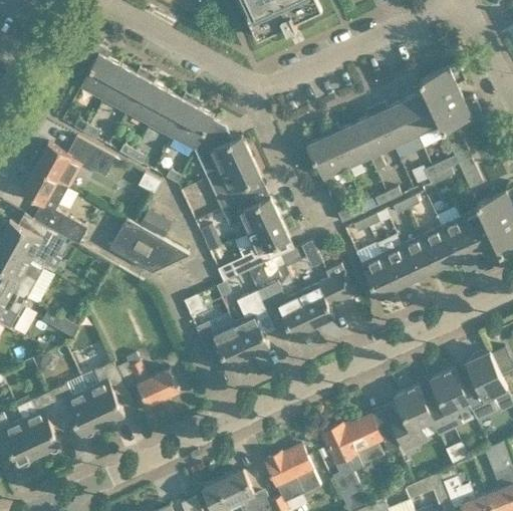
[(247,0),(248,1),(241,4),(257,39),(284,27),(286,32),(297,28),(294,22),(321,10),(316,0),(247,0)]
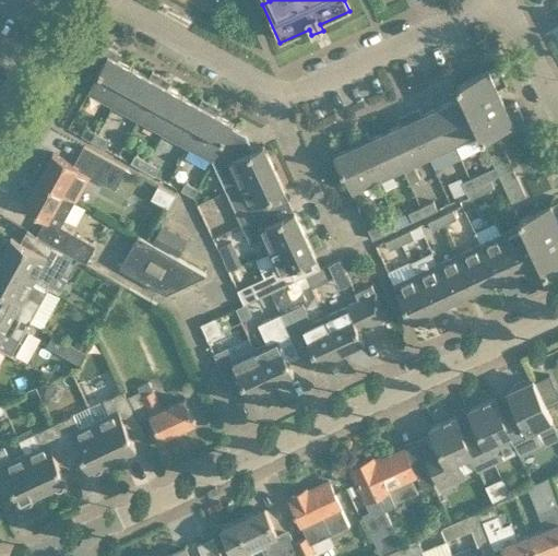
[(105,61),(86,95),(111,109),(132,71),(117,63),(120,57),(106,48),(101,59),(105,61)]
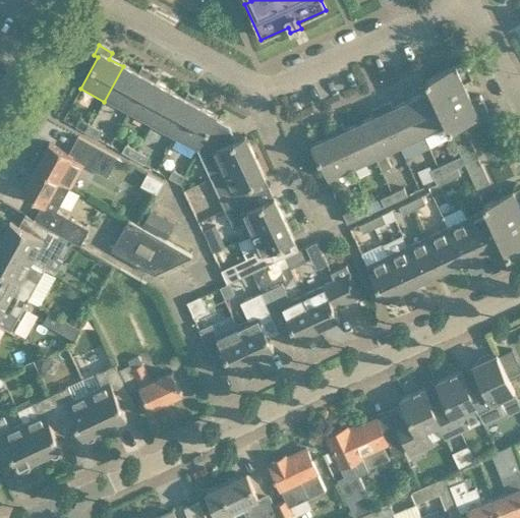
[(425,81),(427,85),(437,107),(466,93),(463,84),(472,80),(464,63),(425,81)]
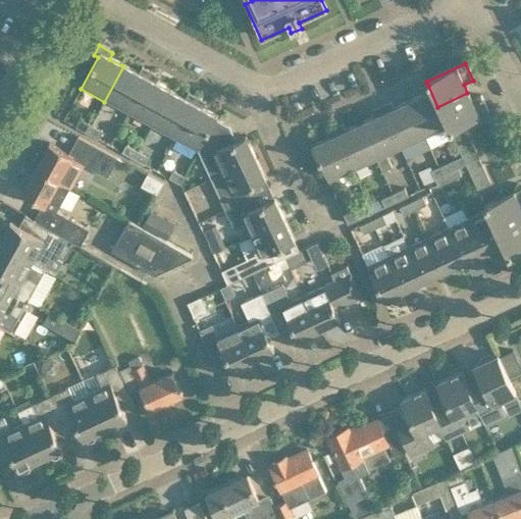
[(123,66),(104,102),(127,114),(150,73),(142,68),(138,75),(123,66)]
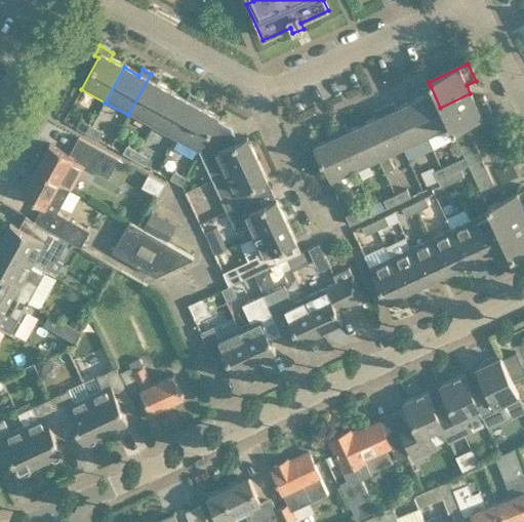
[(151,74),(128,115),(152,128),(171,93),(156,85),(160,79),(151,74)]
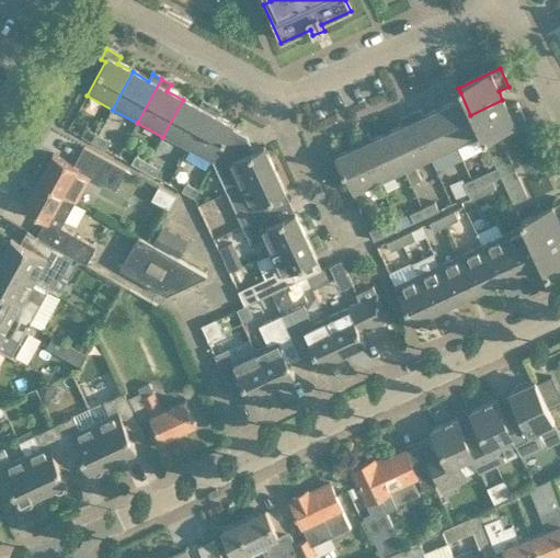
[(454,104),(437,111),(456,150),(481,138),(470,115),(460,92),(452,97),(454,104)]
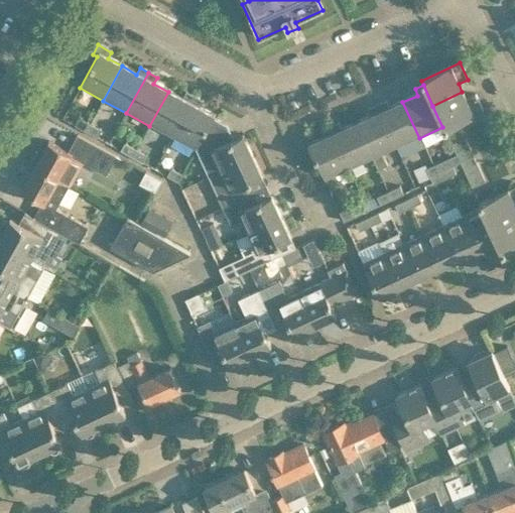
[(168,92),(149,126),(172,138),(195,98),(185,93),(182,100),(168,92)]
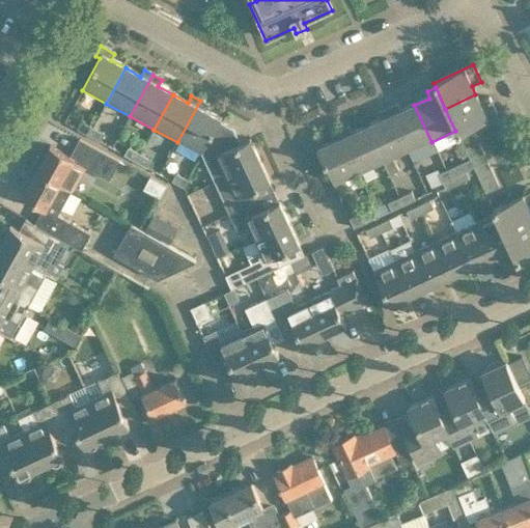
[(475,94),(445,109),(455,131),(457,135),(497,116),(489,99),(479,103),(475,94)]
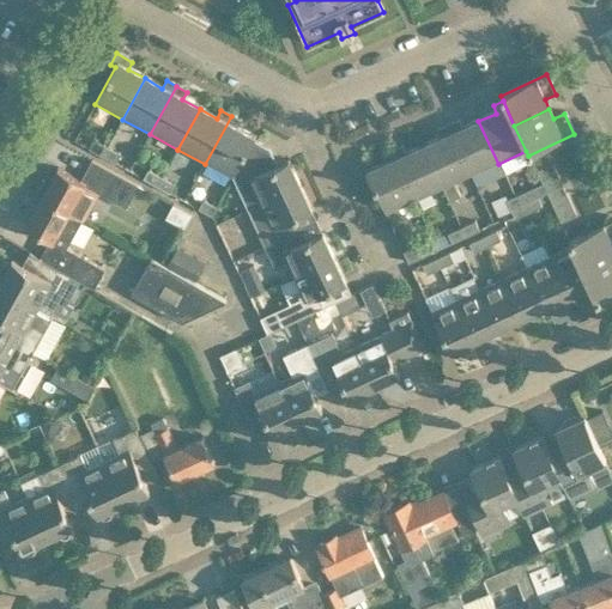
[(231,116),(205,164),(232,180),(241,165),(253,142),(255,139),(237,129),(241,122),(231,116)]
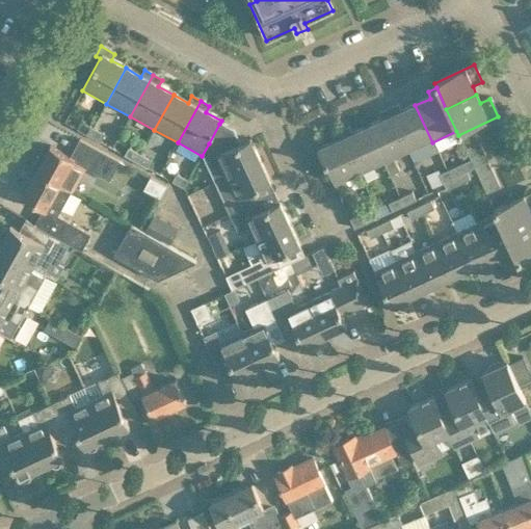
[(397,105),(388,110),(407,154),(432,142),(415,105),(400,112),(397,105)]
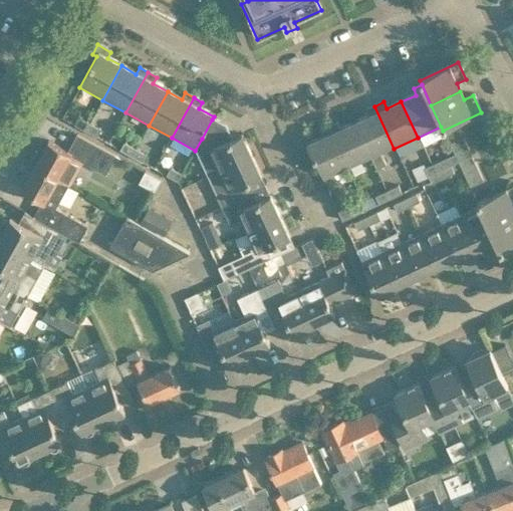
[(368,116),(353,123),(369,159),(375,171),(386,166),(379,155),(394,149),(374,106),(365,110),(368,116)]
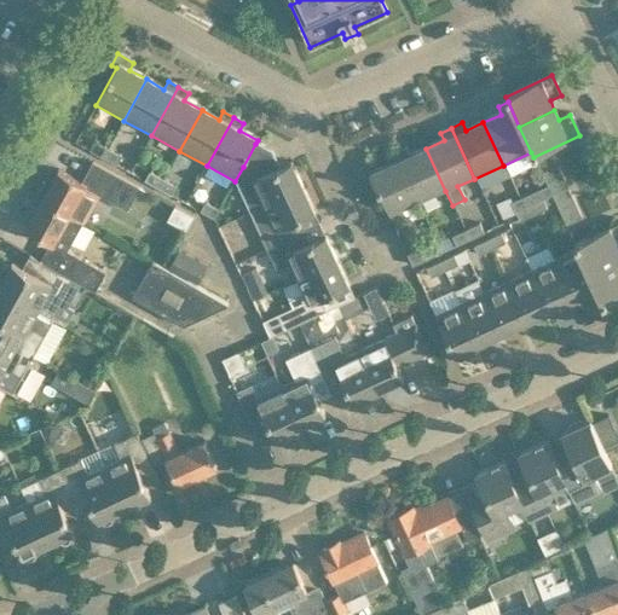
[(108,150),(94,143),(90,152),(102,160),(108,150)]
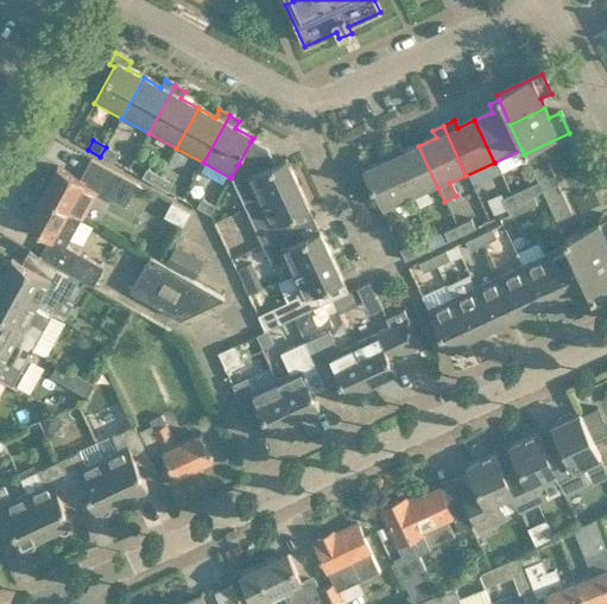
[(239,164),(231,178),(245,210),(258,204),(297,186),(285,160),(273,166),(266,150),(251,141),(239,164)]
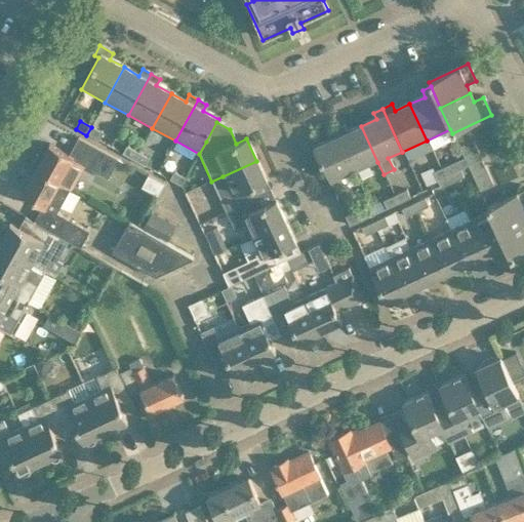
[(344,126),(334,130),(354,173),(377,162),(361,126),(347,133),(344,126)]
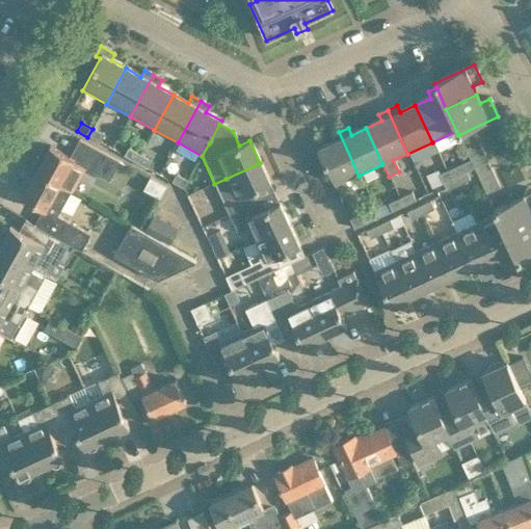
[(105,135),(93,129),(87,137),(100,144),(105,135)]
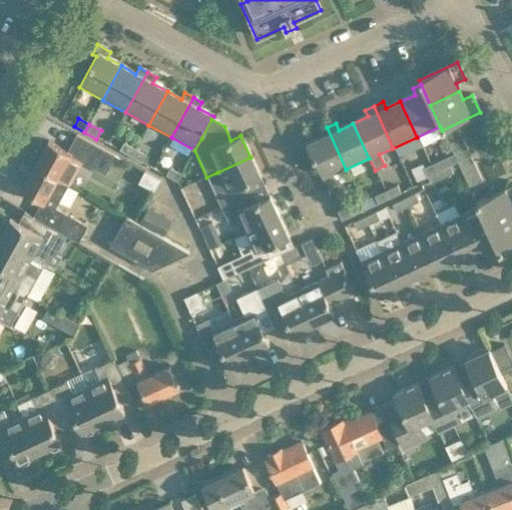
[(321,138),(306,145),(322,180),(346,169),(327,127),(318,131),(321,138)]
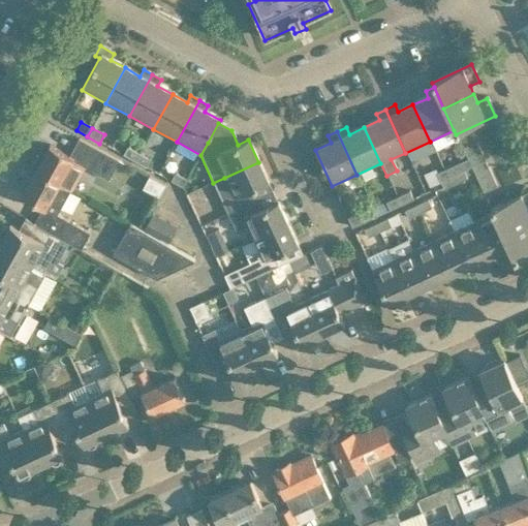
[(49,147),(35,173),(70,191),(83,168),(107,182),(119,162),(79,141),(69,158),(49,147)]
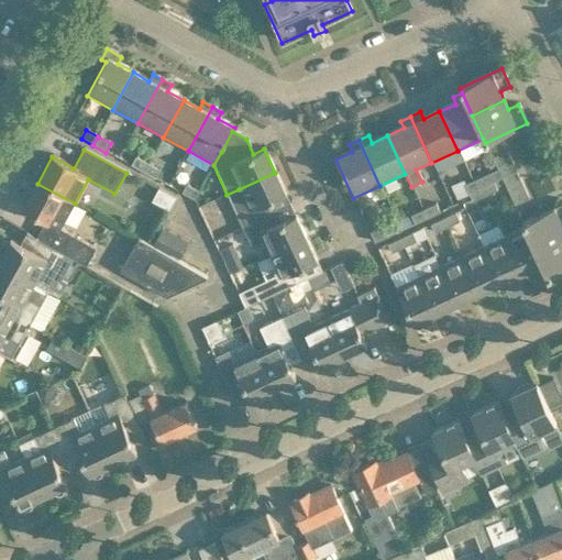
[(492,158),(495,165),(509,158),(506,152),(492,158)]
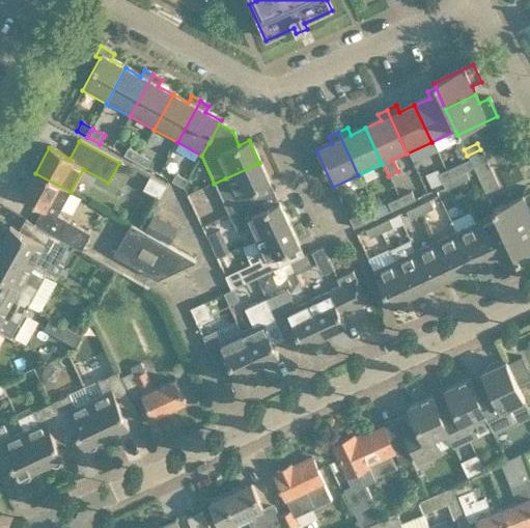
[(140,155),(128,148),(123,156),(135,163),(140,155)]
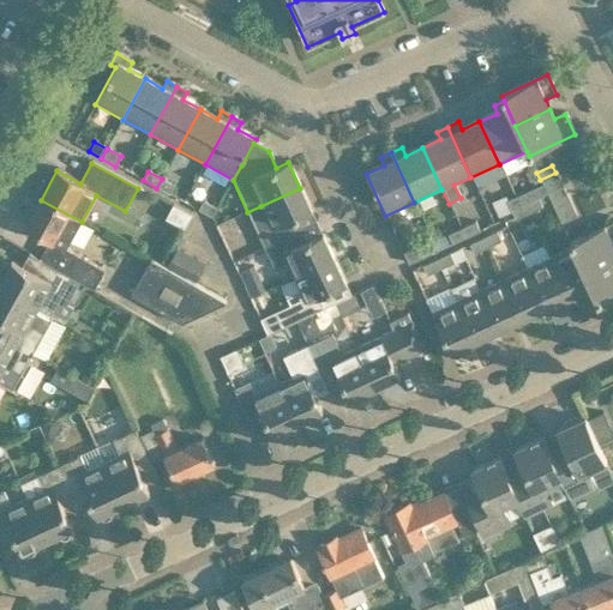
[(540,180),(542,185),(542,186),(559,179),(556,173),(540,180)]
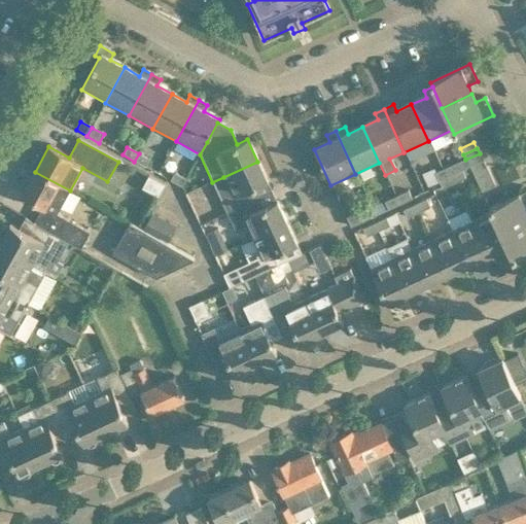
[(149,159),(139,153),(134,162),(145,167),(149,159)]
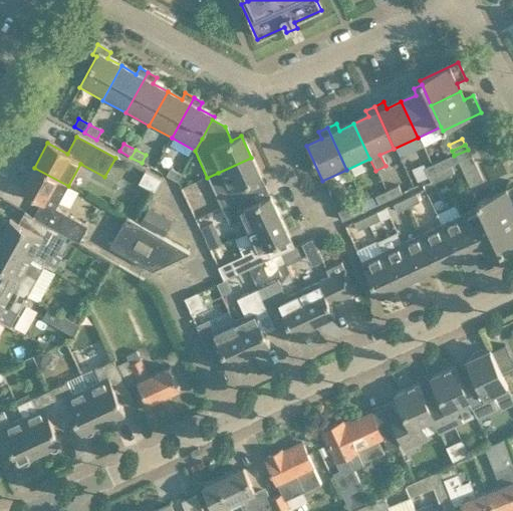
[(468,150),(454,156),(457,162),(470,156),(468,150)]
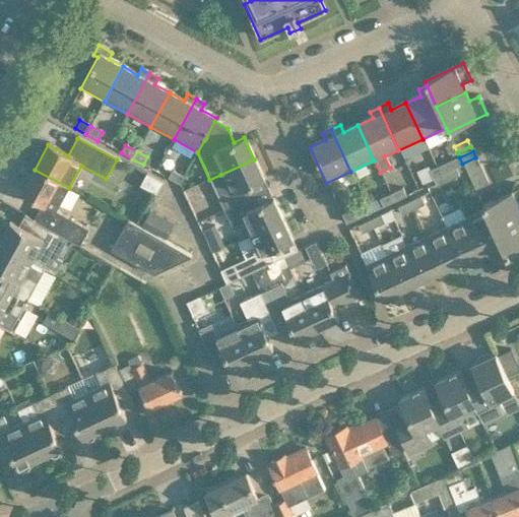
[(166,154),(161,162),(167,164),(171,156),(166,154)]
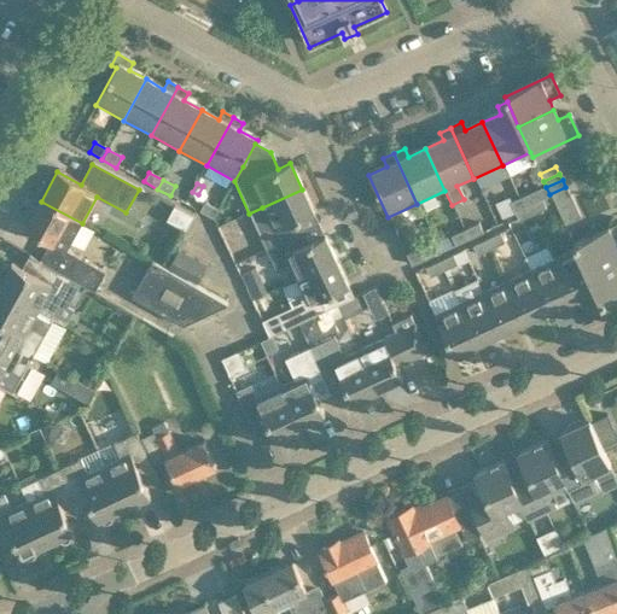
[(546,186),(523,198),(528,208),(541,200),(551,197),(549,194),(546,187),(546,186)]
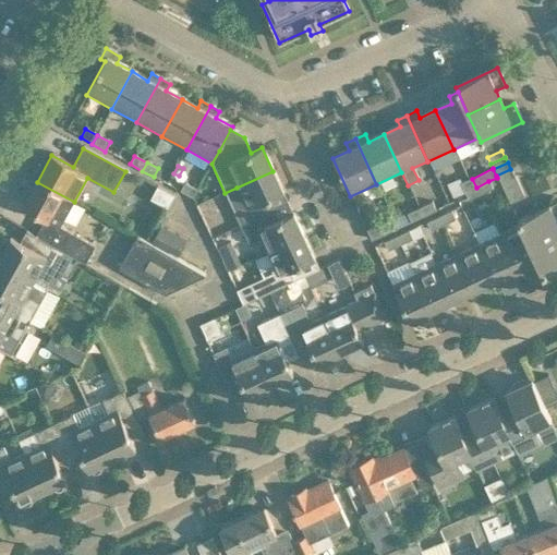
[(496,176),(497,178),(501,186),(516,180),(510,169),(496,176)]
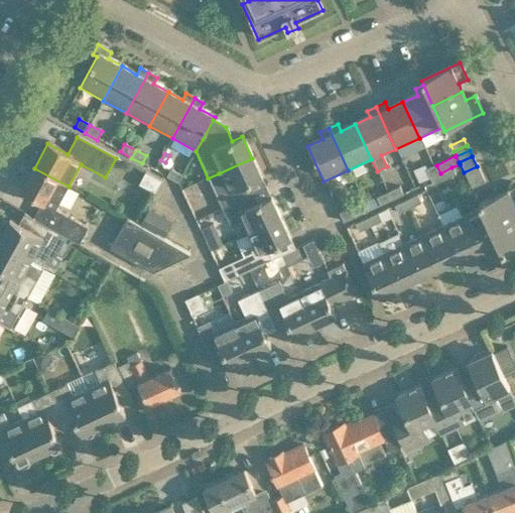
[(262,179),(252,158),(219,173),(208,178),(216,197),(222,210),(244,199),(240,189),(262,179)]
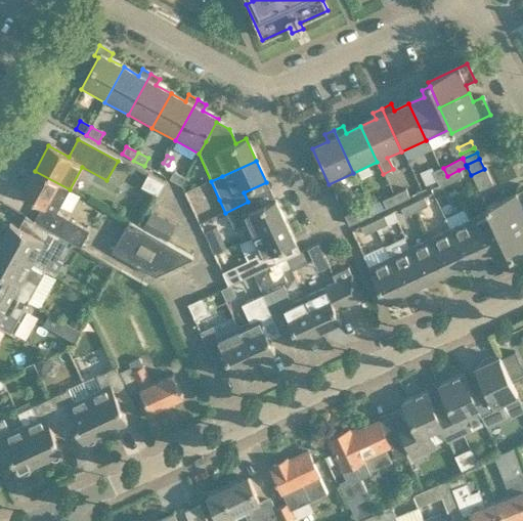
[(443,168),(432,173),(435,181),(447,176),(443,168)]
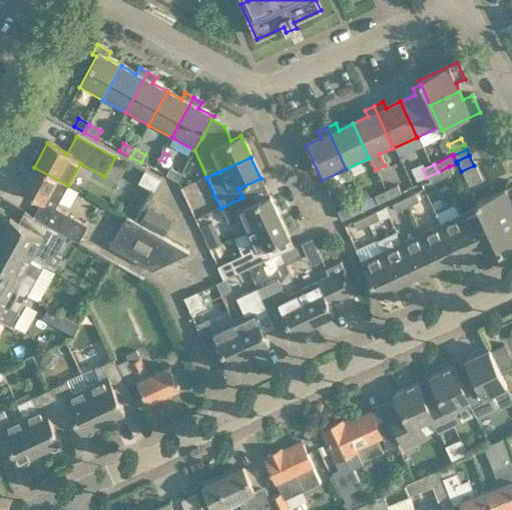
[(421,165),(411,170),(416,182),(426,177),(423,169),(421,165)]
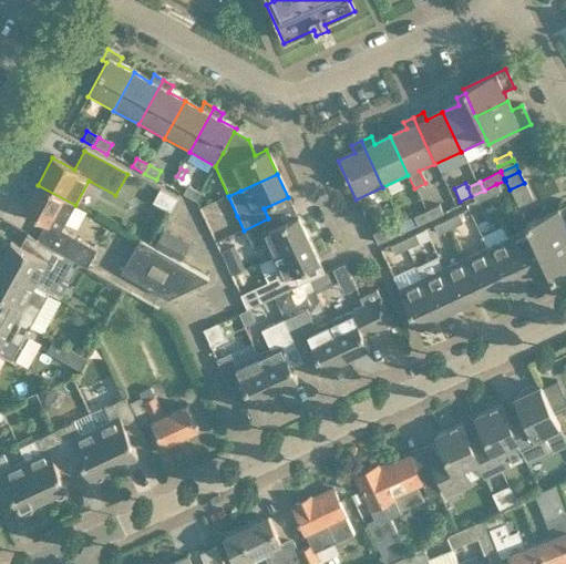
[(527,190),(524,183),(510,190),(513,196),(527,190)]
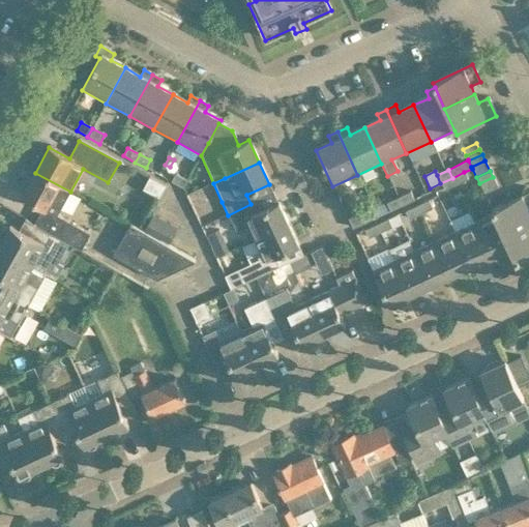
[(464,172),(452,178),(457,185),(468,180),(464,172)]
